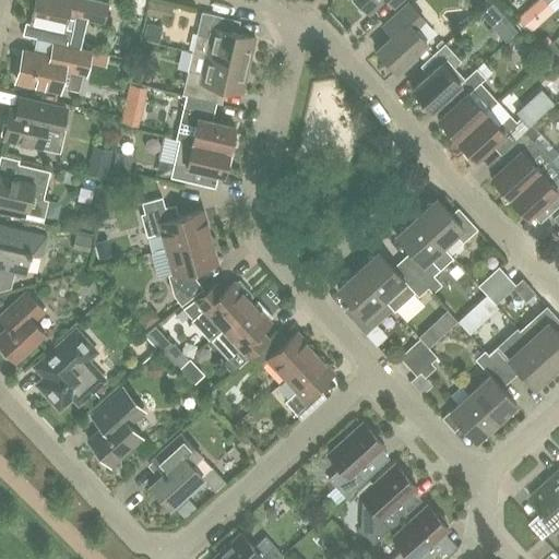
[(72,46),(79,16),(103,23),(107,3),(94,0),(34,0),(28,22),(44,26),(40,38),(72,46)]
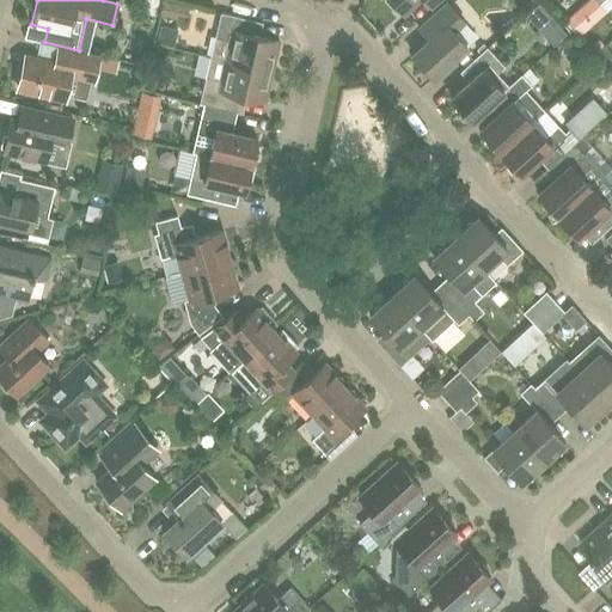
[(147,0),(145,16),(158,18),(161,0),(147,0)]
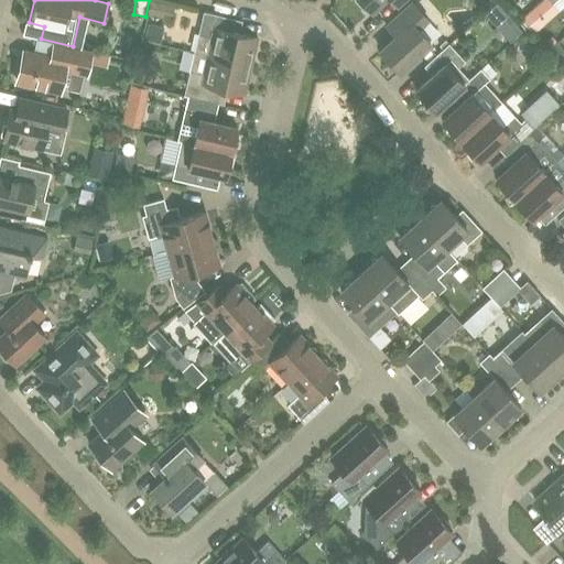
[(354,0),(362,9),(367,8),(370,11),(382,0),(400,0),(402,1),(403,0),(354,0)]
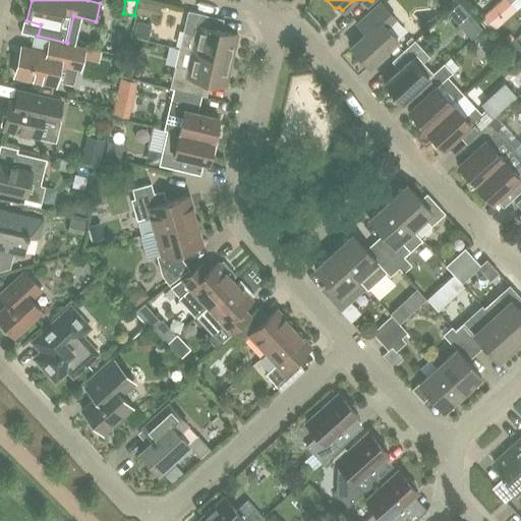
[(516,10),(506,0),(500,0),(480,18),(493,31),(516,10)]
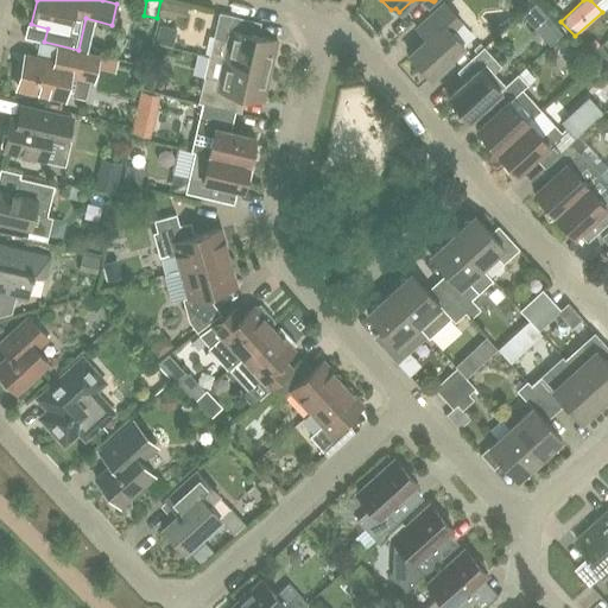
[(534,1),(521,13),(534,27),(548,16),(534,1)]
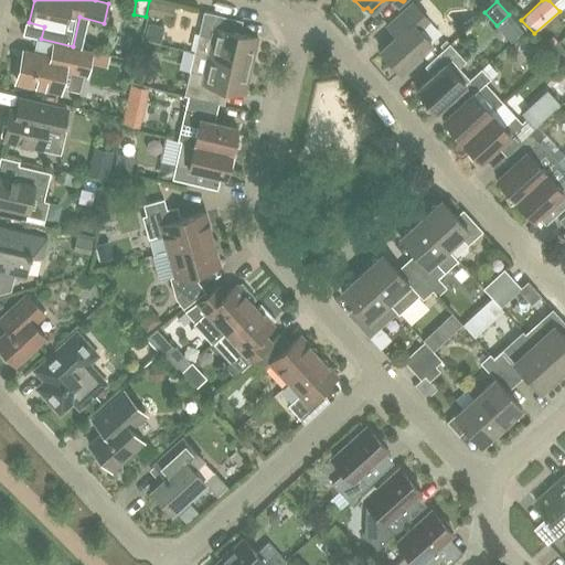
[(417,29),(427,20),(412,2),(392,20),(402,30),(380,50),(398,71),(430,42),(417,29)]
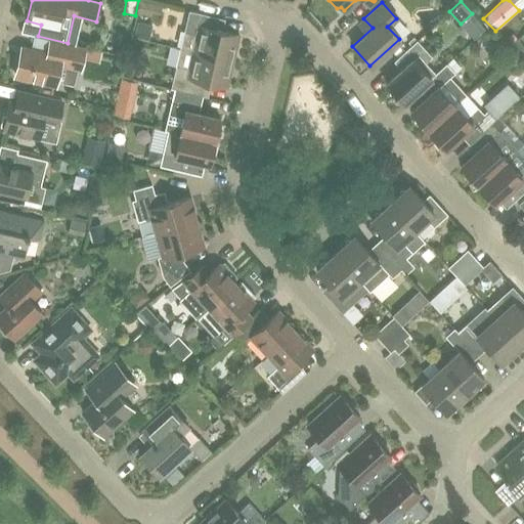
[(188,10),(179,48),(232,60),(238,35),(202,26),(205,13),(188,10)]
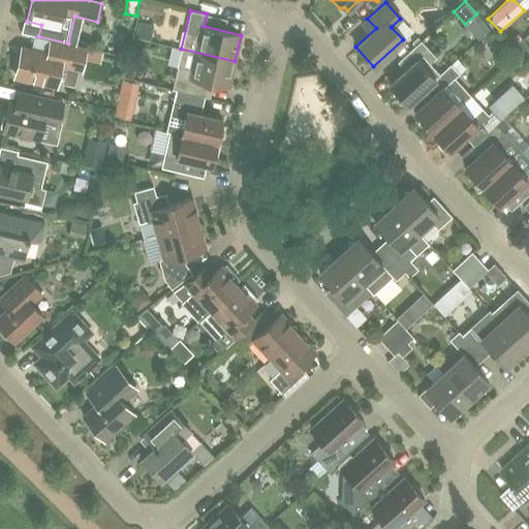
[(74,86),(78,69),(80,70),(83,56),(92,58),(94,49),(85,48),(51,39),(48,54),(21,48),(21,50),(18,50),(14,52),(12,63),(14,66),(17,66),(14,75),(55,85),(56,82),(74,86)]
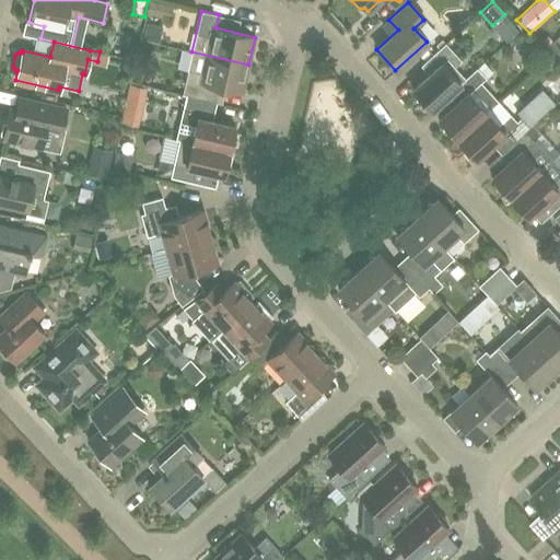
[(412,89),(430,109),(459,82),(465,78),(454,66),(461,60),(444,43),(424,61),(432,70),(412,89)]
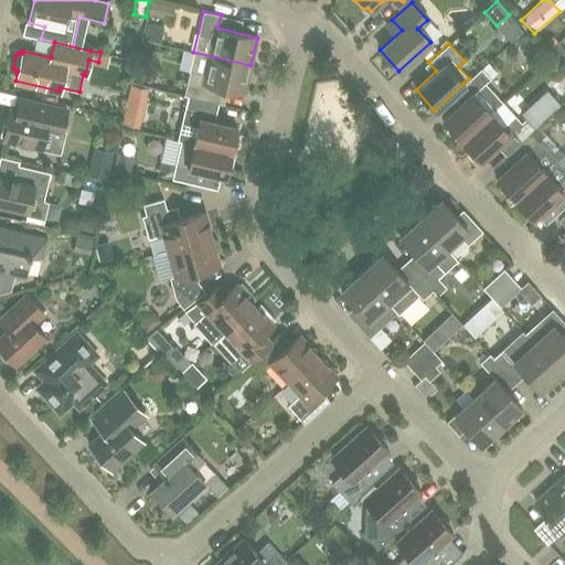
[(244,93),(251,65),(193,52),(183,95),(213,102),(216,86),(244,93)]
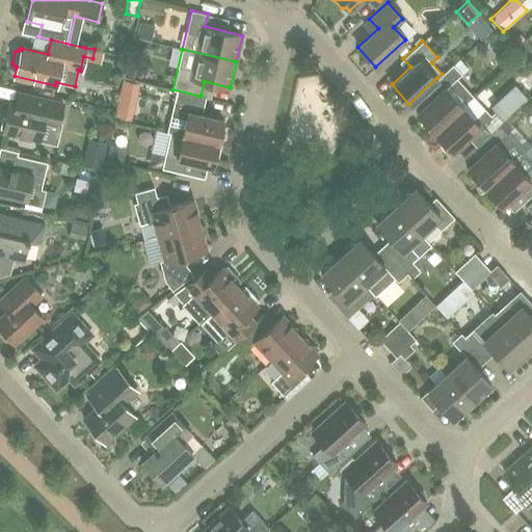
[(436,78),(408,104),(409,104),(429,86),(436,95),(417,112),(434,131),(473,96),(462,84),(456,78),(461,74),(452,64),(442,74),(436,78)]
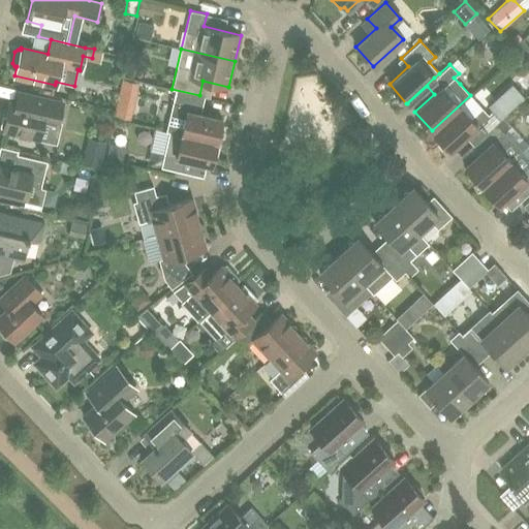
[(204,96),(199,95),(172,89),(176,90),(173,102),(165,130),(216,142),(220,138),(222,130),(219,127),(221,118),(199,114),(204,96)]
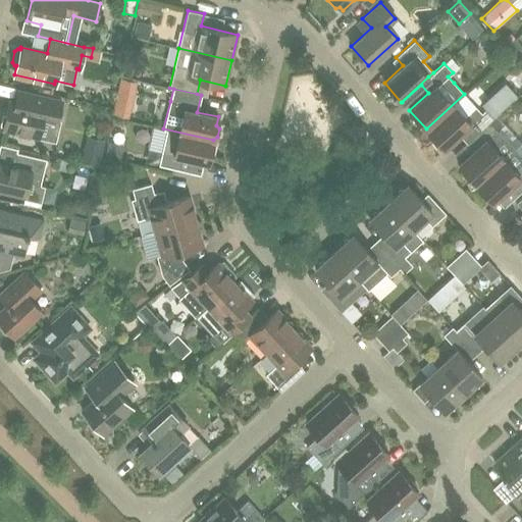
[(17,90),(14,102),(8,100),(2,128),(38,137),(38,138),(56,142),(60,121),(56,120),(60,100),(17,90)]
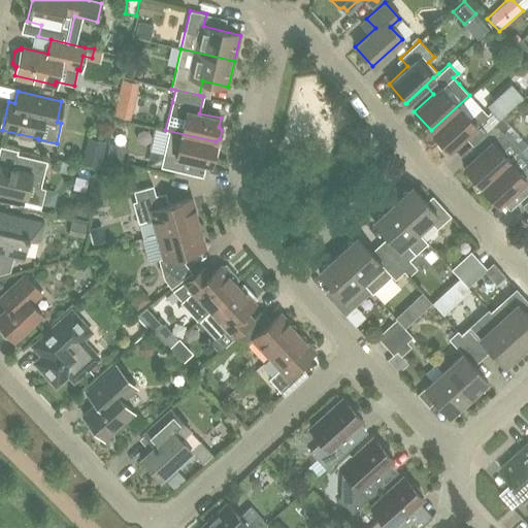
[(469,95),(431,130),(449,150),(467,132),(475,140),(498,120),(490,111),(487,114),(480,107),(469,95)]
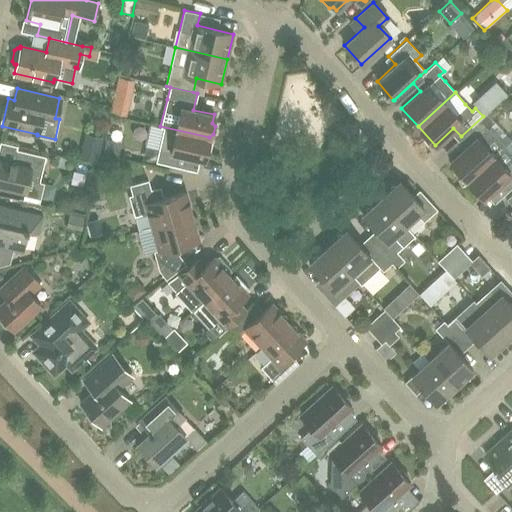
[(483,92),(471,102),(483,115),(494,105),(483,92)]
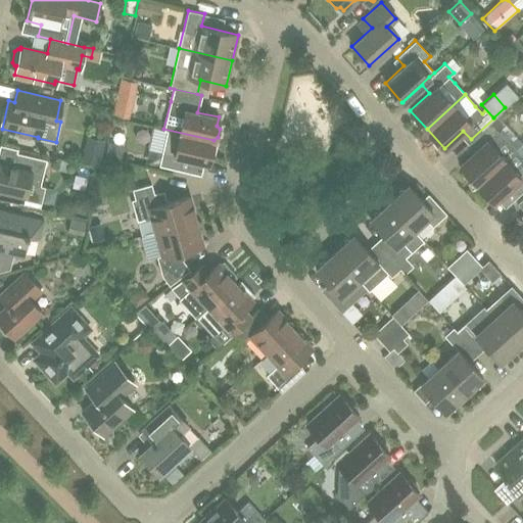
[(459,164),(476,184),(518,146),(493,119),(471,139),(478,147),(459,164)]
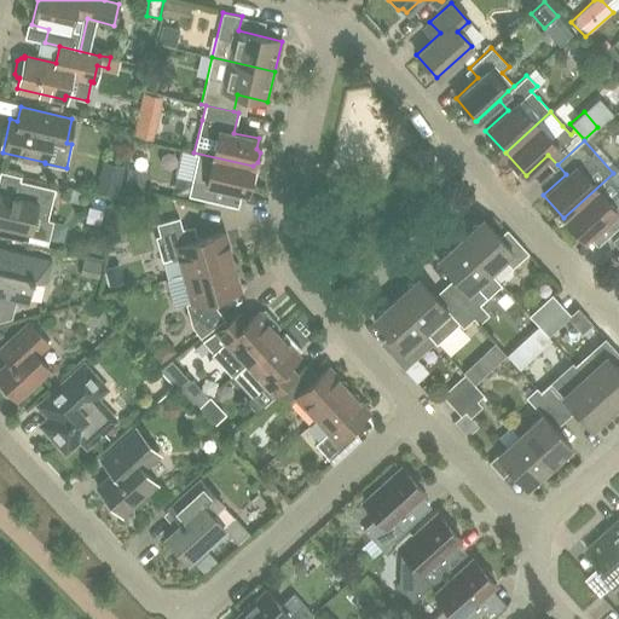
[(253,166),(194,152),(194,154),(179,150),(174,175),(191,180),(187,196),(232,206),(236,191),(247,194),(248,184),(253,180),(255,172),(253,167),(253,166)]
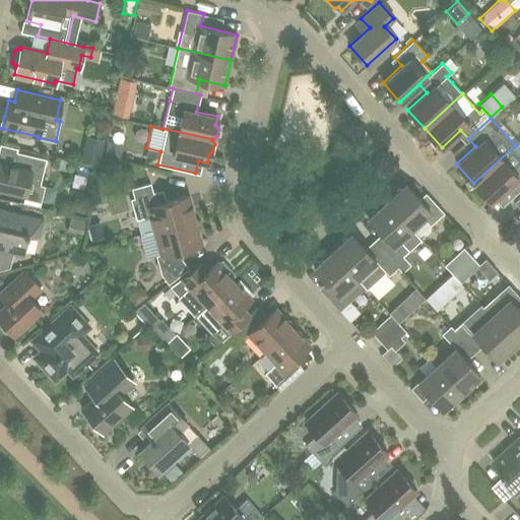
[(519,150),(515,145),(473,183),(491,201),(510,184),(517,192),(519,189),(519,150)]
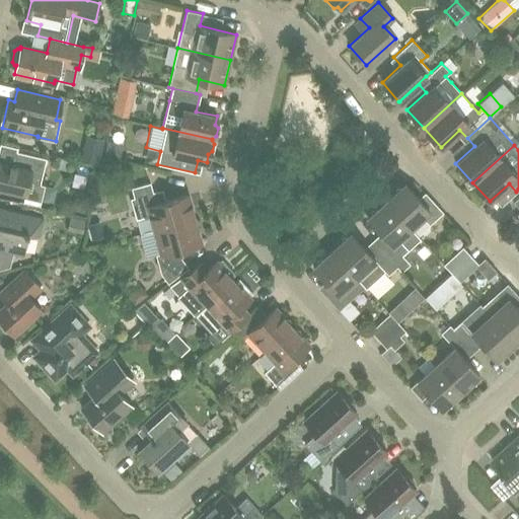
[(44,186),(40,184),(46,158),(15,151),(12,164),(0,161),(0,188),(23,194),(22,200),(41,203),(44,186)]
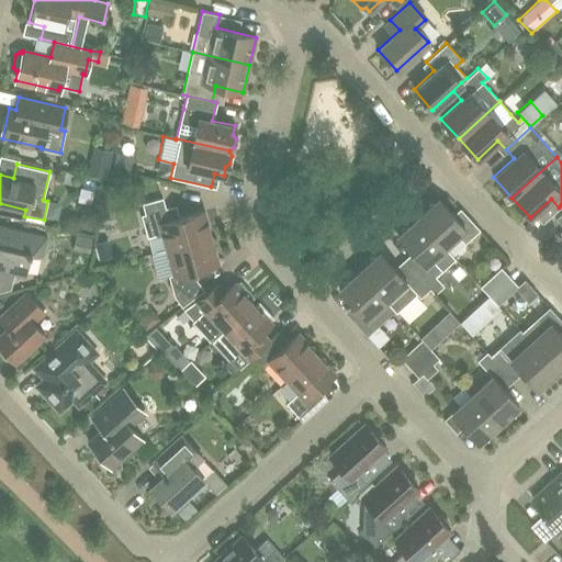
[(167,249),(210,237),(202,211),(172,218),(169,206),(165,208),(163,198),(142,204),(145,214),(141,215),(152,254),(167,249)]
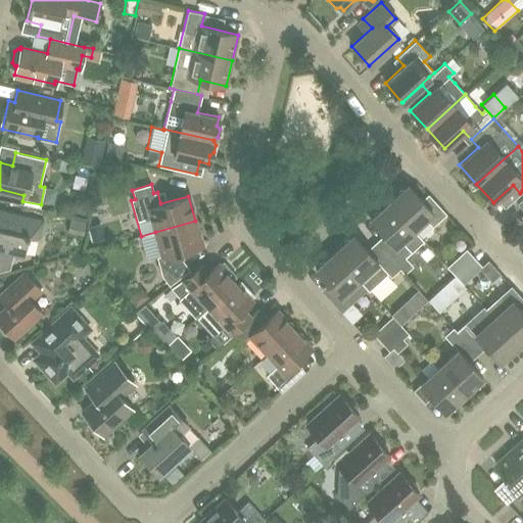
[(388,202),(413,229),(425,219),(432,226),(445,214),(431,198),(425,204),(408,185),(388,202)]
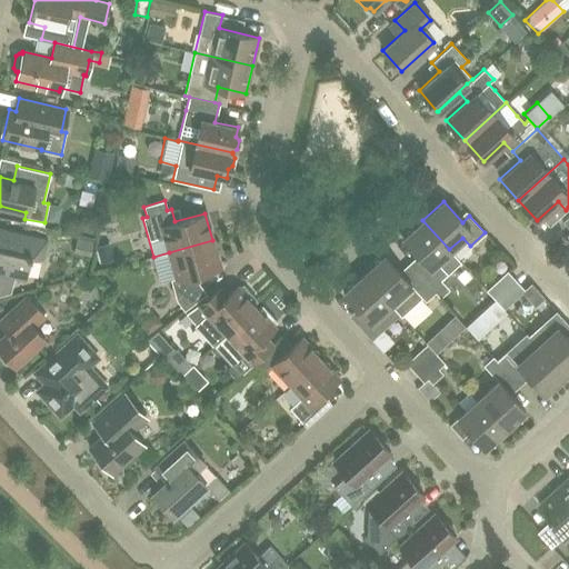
[(449,290),(443,283),(440,280),(448,272),(437,261),(449,249),(422,220),(402,239),(421,259),(412,268),(435,292),(433,292),(439,299),(449,290)]
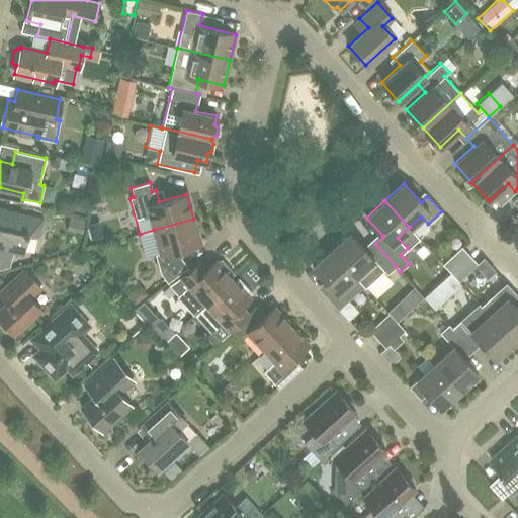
[(0,267),(4,267),(7,252),(22,255),(27,234),(38,236),(42,218),(0,207),(0,267)]
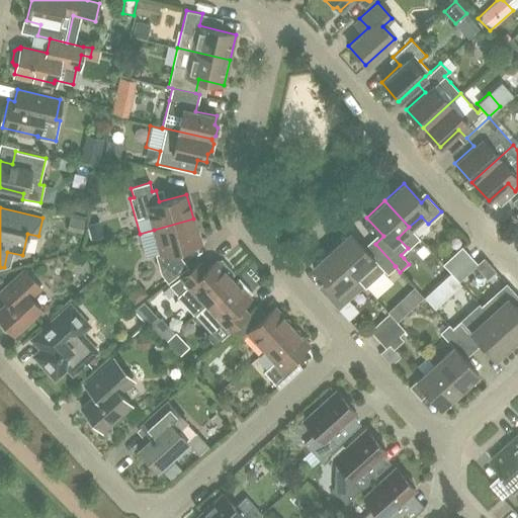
[(70,216),(67,229),(82,233),(85,220),(70,216)]
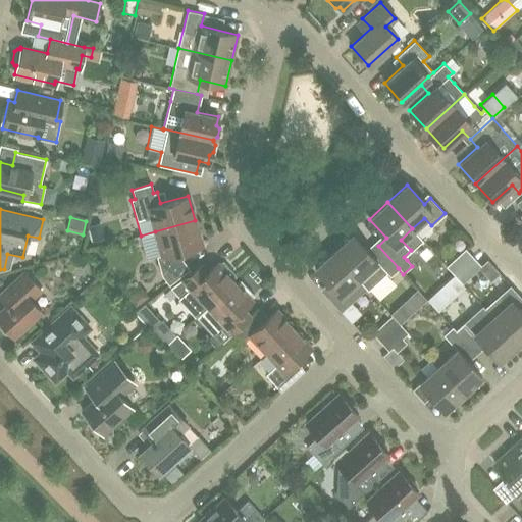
[(195,220),(155,231),(161,255),(156,256),(161,274),(168,283),(189,269),(181,259),(177,262),(174,253),(202,245),(195,220)]
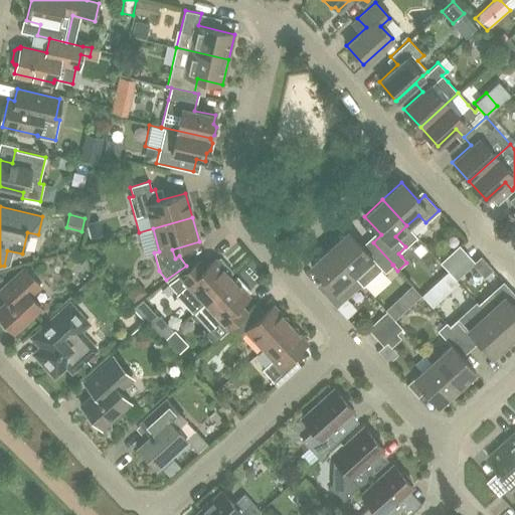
[(393,265),(373,242),(364,249),(347,231),(329,247),(353,275),(363,286),(374,275),(381,269),(384,273),(392,265),(393,265)]
